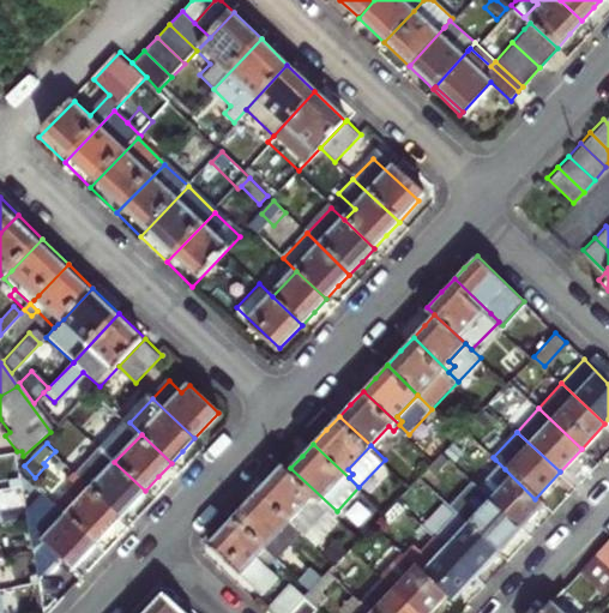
[(79,474),(122,515),(136,502),(145,491),(114,462),(100,446),(76,470),(79,474)]
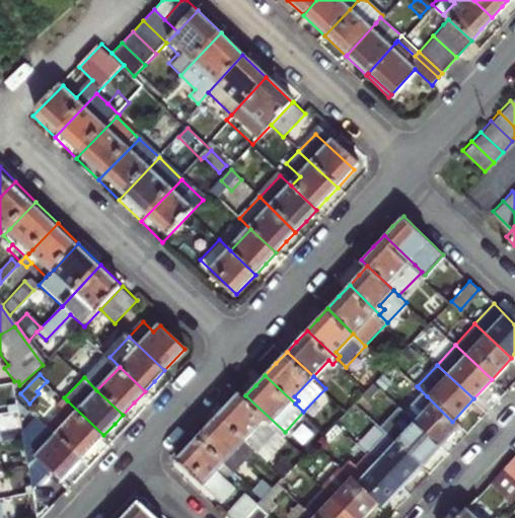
[(363,393),(368,398),(380,386),(375,381),(368,388),(363,393)]
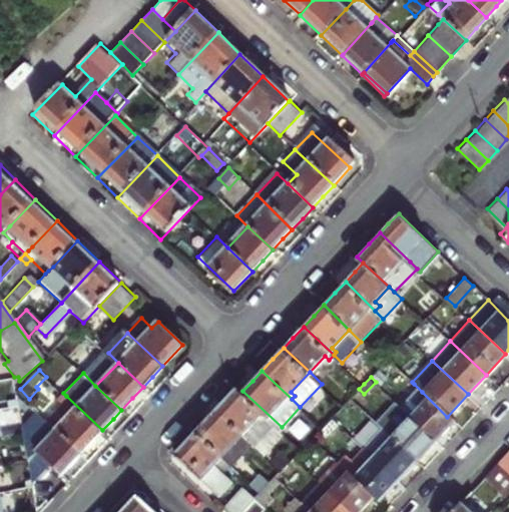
[(418,396),(422,392),(414,384),(397,402),(410,416),(424,401),(418,396)]
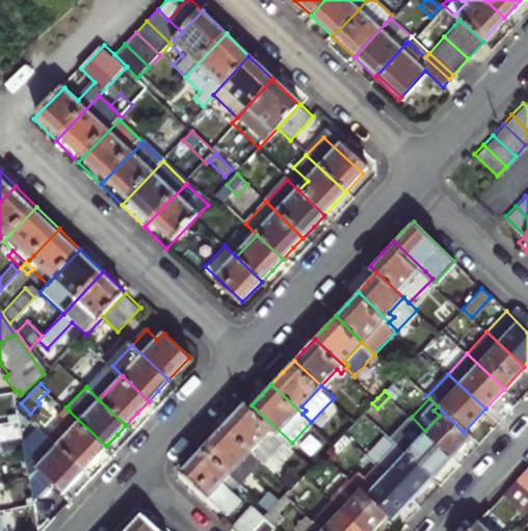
[(252,405),(246,400),(236,412),(226,423),(263,458),(273,469),(295,446),(292,443),(252,405)]
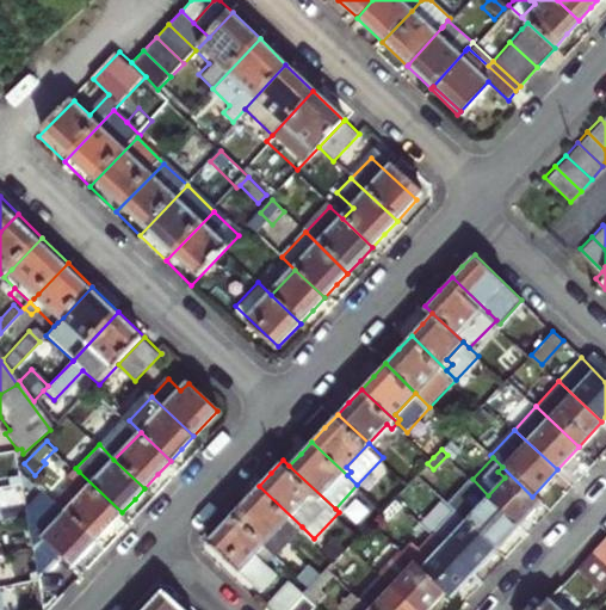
[(110,524),(122,512),(79,472),(75,468),(73,466),(67,472),(73,478),(56,495),(61,500),(97,536),(98,537),(110,524)]
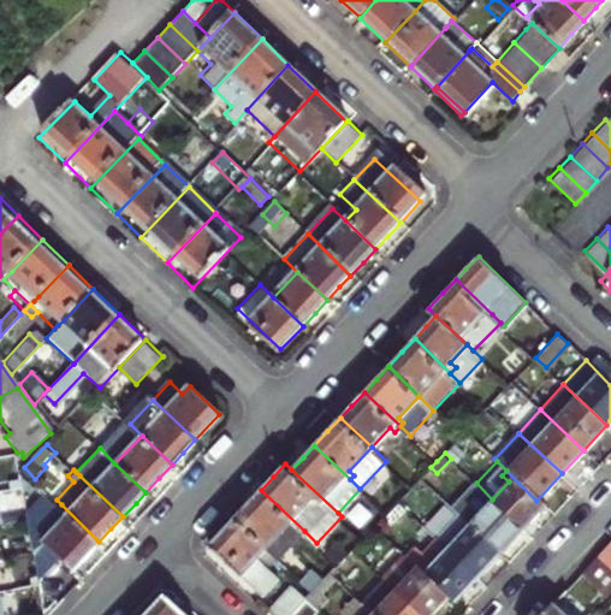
[(520,526),(540,503),(537,501),(506,471),(502,475),(509,482),(492,500),(520,526)]
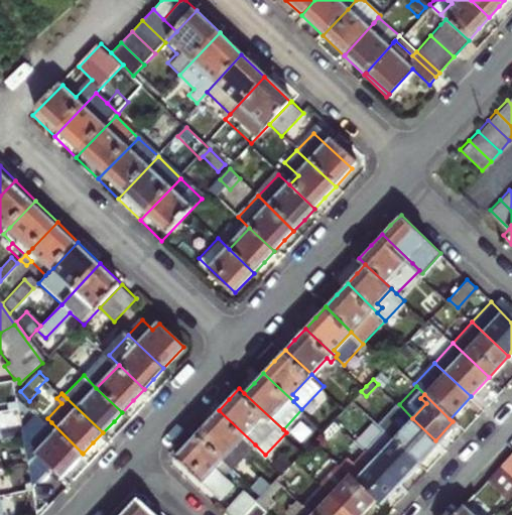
[(23,413),(25,425),(39,410),(32,404),(23,413)]
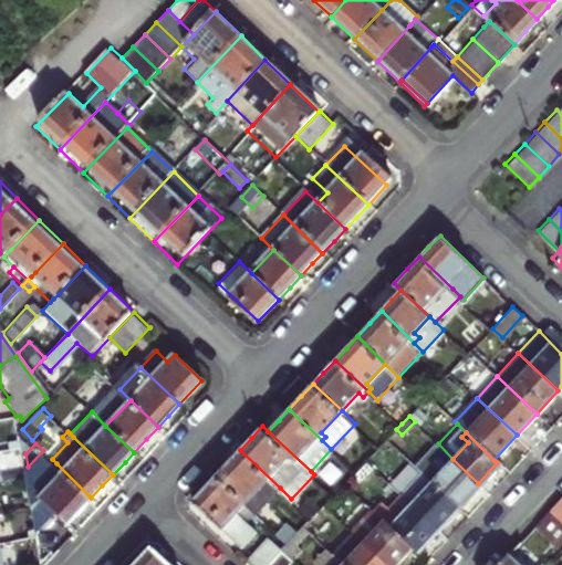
[(457,505),(478,483),(453,459),(438,443),(416,467),(420,471),(426,475),(457,505)]
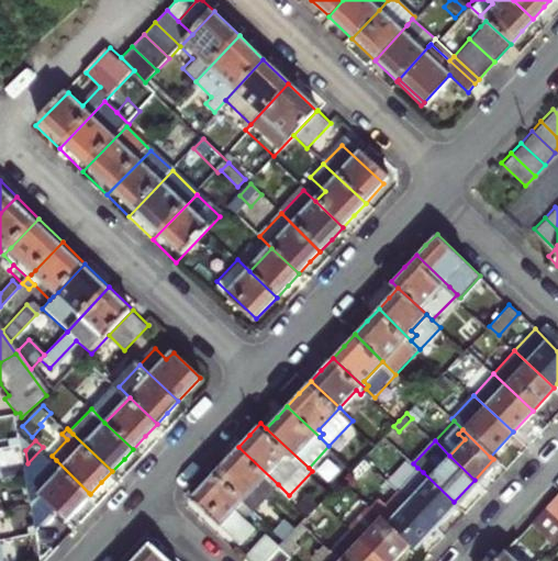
[(43,447),(28,463),(33,497),(36,493),(64,518),(77,505),(89,493),(56,460),(52,456),(43,447)]
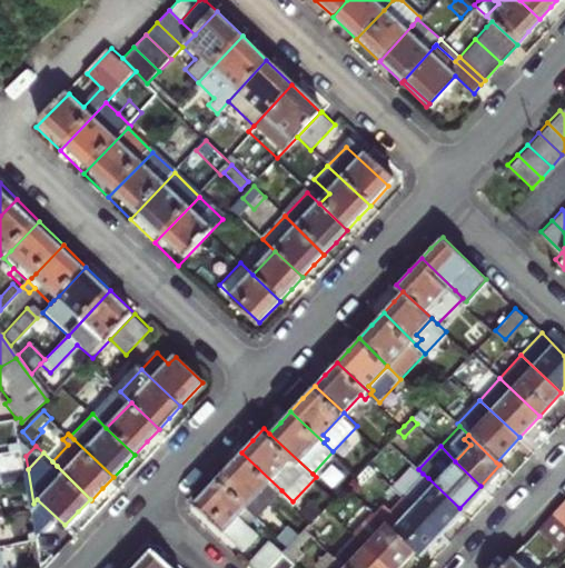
[(257,516),(281,490),(241,452),(229,466),(217,479),(254,514),(257,516)]
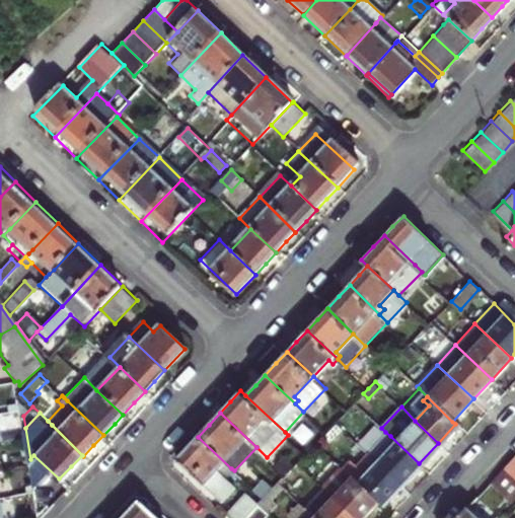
[(398,486),(419,463),(390,436),(385,432),(365,452),(375,462),(398,486)]
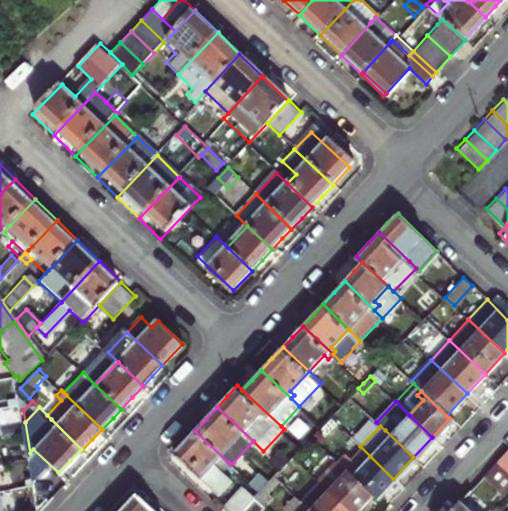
[(222,468),(228,462),(195,431),(176,451),(219,493),(233,478),(222,468)]
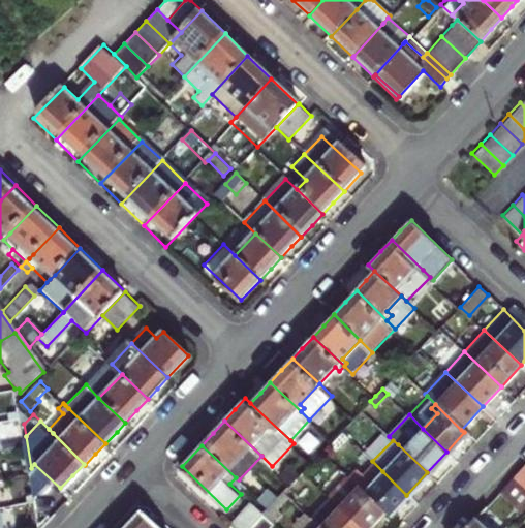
[(524,455),(514,467),(524,477),(524,455)]
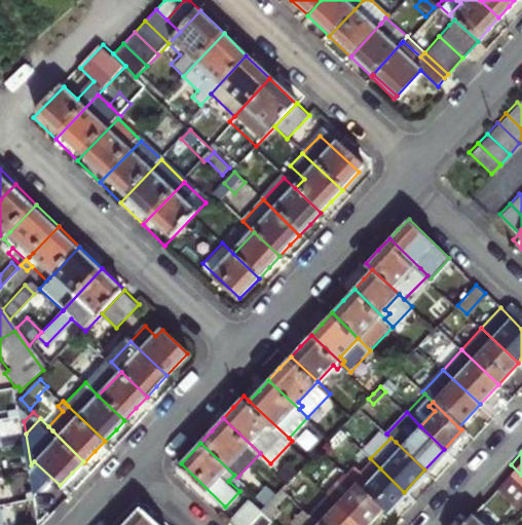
[(384,513),(404,492),(380,469),(370,458),(357,472),(351,466),(344,473),(351,480),(383,511),(384,513)]
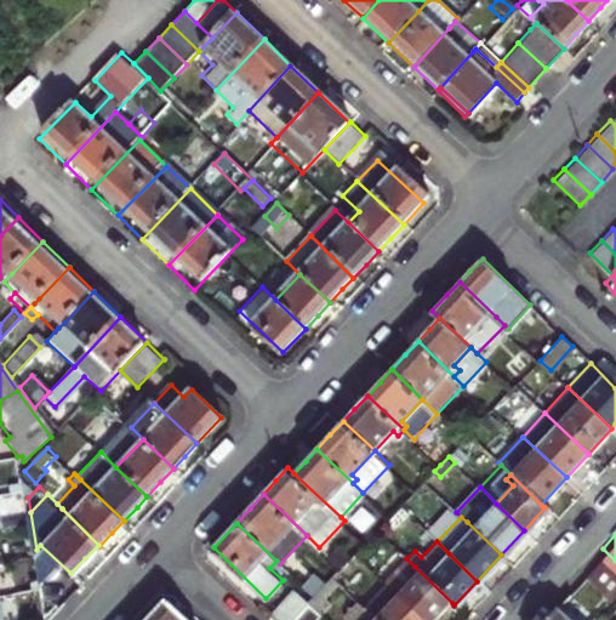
[(342,569),(355,555),(342,542),(329,557),(342,569)]
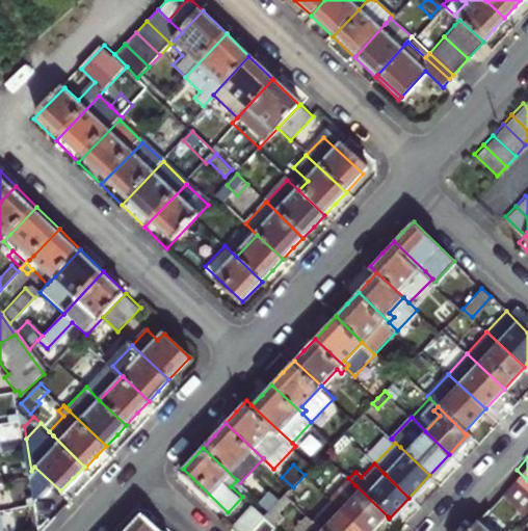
[(31,471),(33,484),(43,474),(34,467),(31,471)]
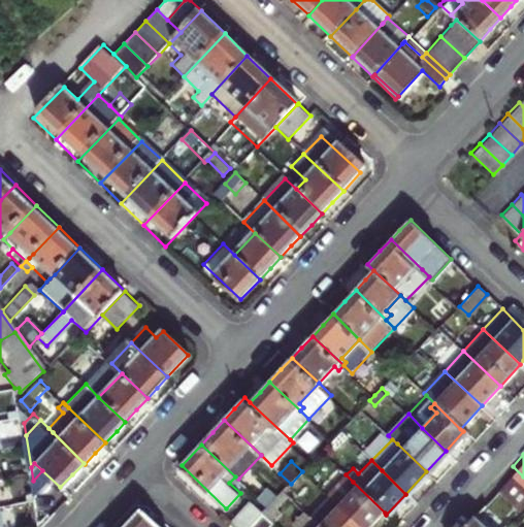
[(496,526),(498,525),(523,497),(523,476),(513,466),(455,526),(496,526)]
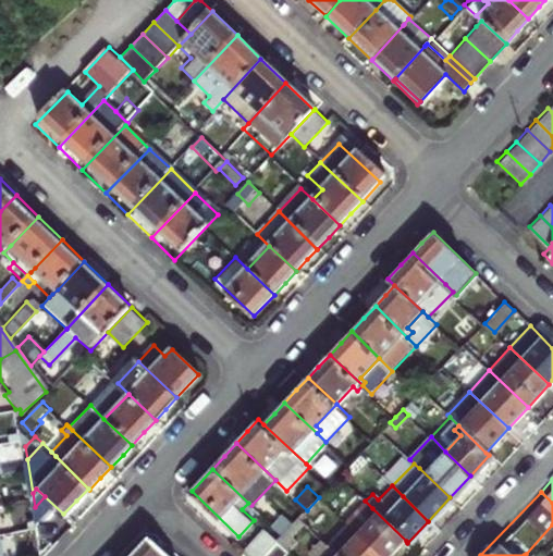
[(307,530),(329,507),(319,497),(307,510),(297,520),(302,524),(307,530)]
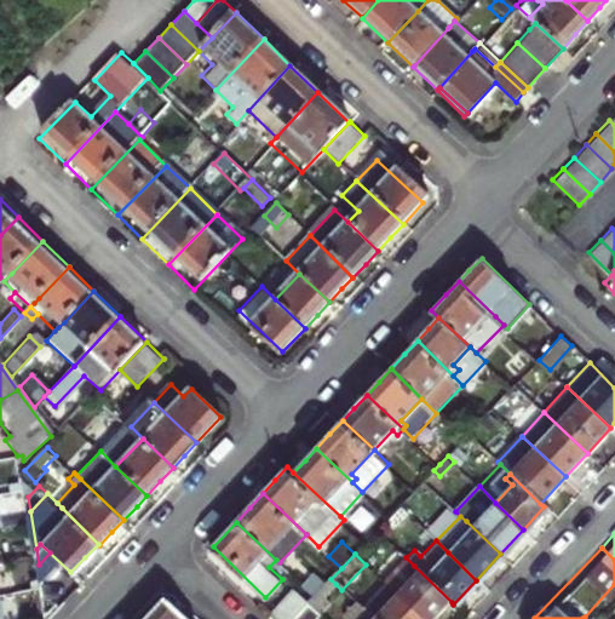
[(397,596),(420,618),(435,618),(452,602),(414,566),(406,557),(404,556),(381,580),(384,583),(397,596)]
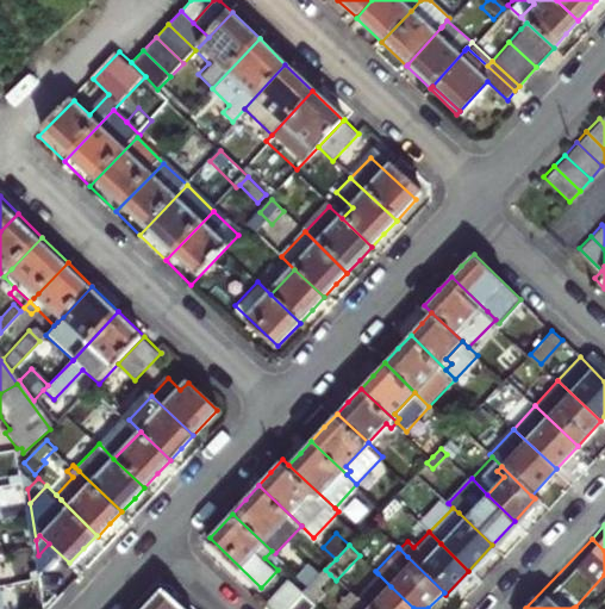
[(310,586),(323,573),(311,563),(299,576),(310,586)]
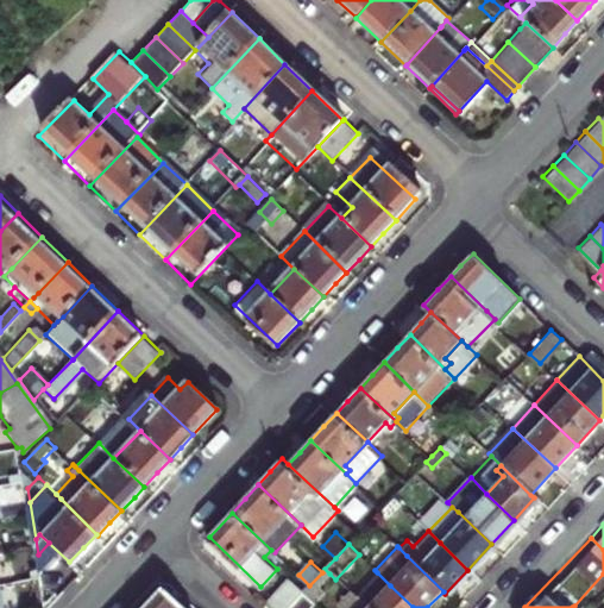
[(314,602),(323,593),(318,587),(329,574),(325,569),(322,572),(309,585),(302,593),(314,602)]
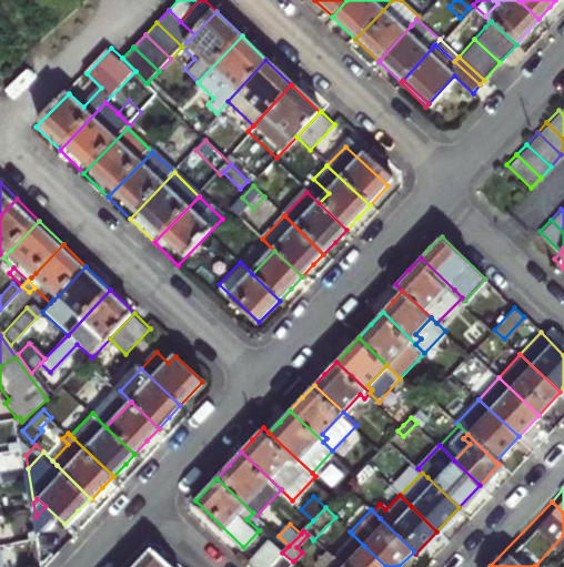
[(340,566),(385,566),(364,546),(352,534),(330,557),(336,564),(340,566)]
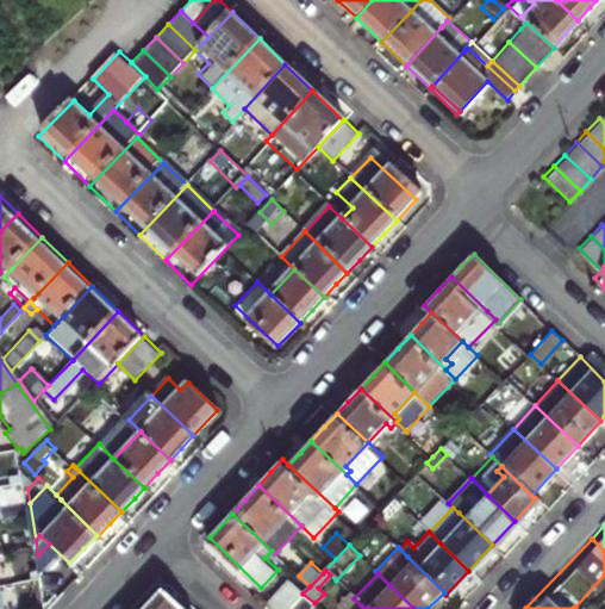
[(156,577),(132,603),(138,608),(200,608),(201,608),(168,576),(156,577)]
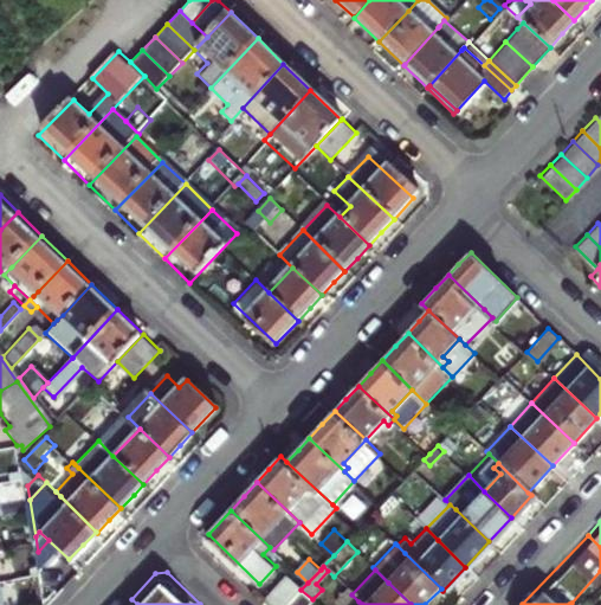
[(285,604),(301,590),(284,573),(262,598),(265,602),(269,604),(285,604)]
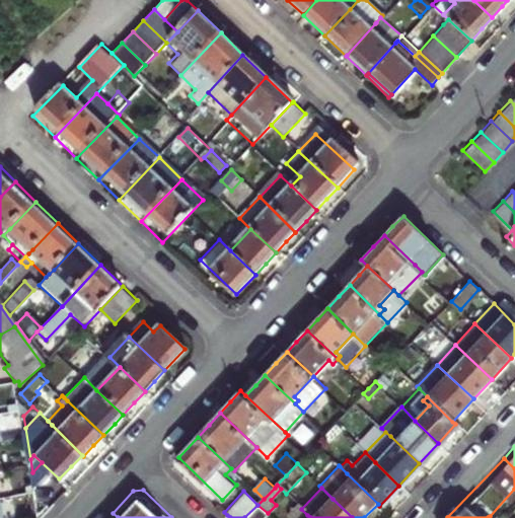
[(310,517),(307,515),(301,509),(296,504),(284,516),(286,517),(310,517)]
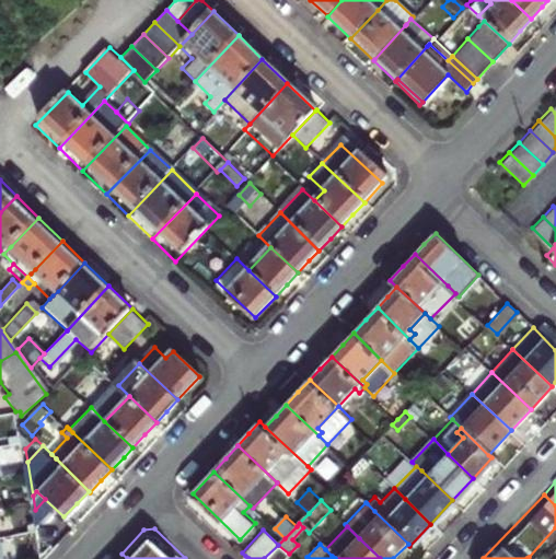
[(264,558),(289,558),(291,557),(289,554),(278,545),(264,558)]
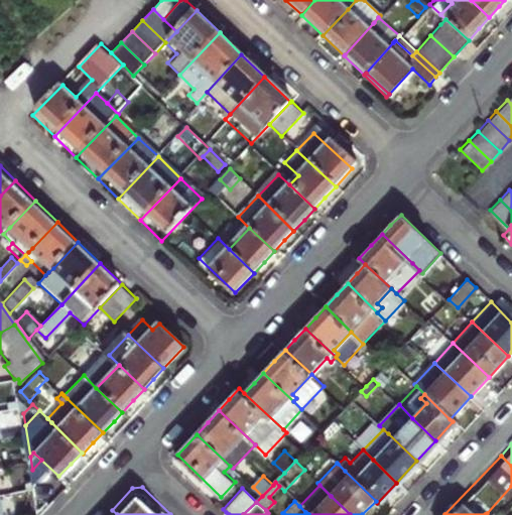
[(489,514),(487,513),(485,514),(511,514),(511,505),(502,514),(489,514)]
